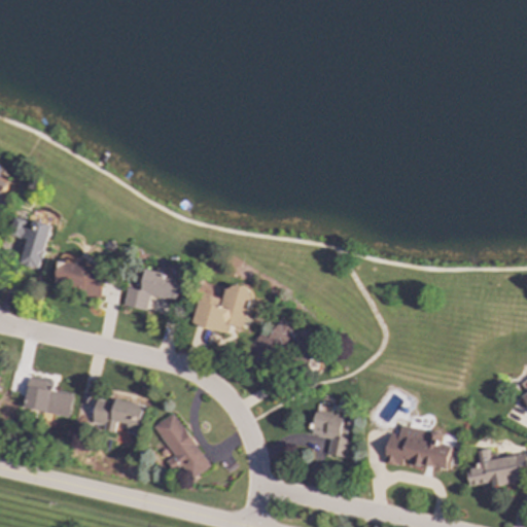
[(0,201),(10,185),(0,178),(0,201)]
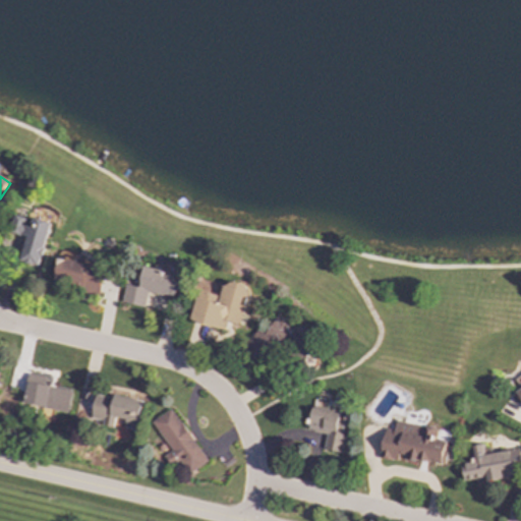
[(51,223),(30,217),(30,219),(14,216),(10,233),(25,237),(19,262),(40,267),(51,223)]
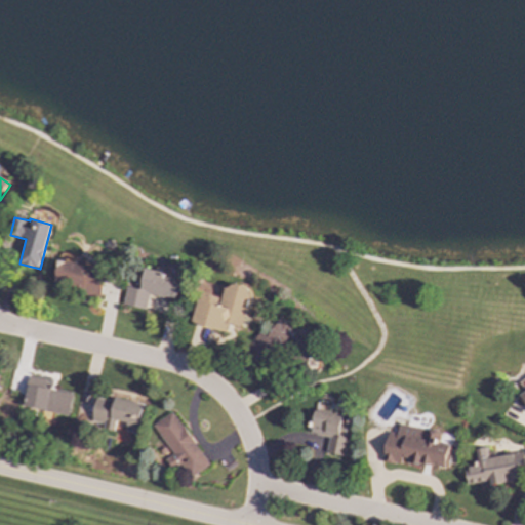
[(61,260),(55,283),(99,293),(106,271),(61,260)]
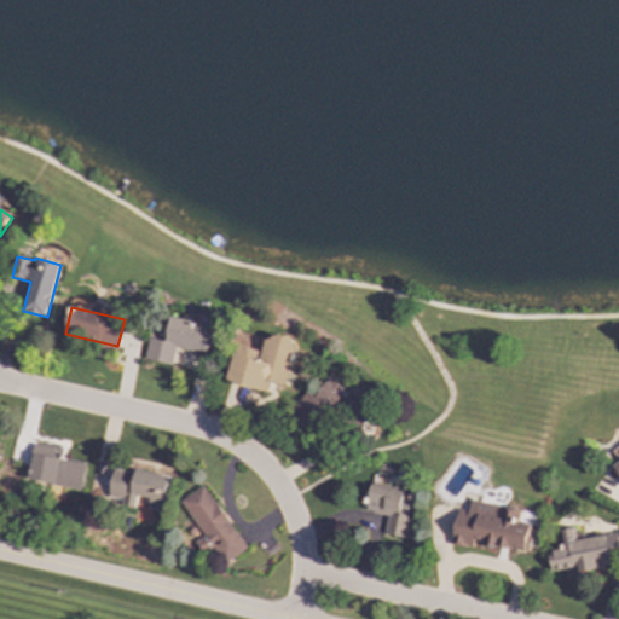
[(173,365),(177,348),(207,354),(208,343),(219,346),(223,328),(172,317),(167,341),(150,337),(145,359),(173,365)]
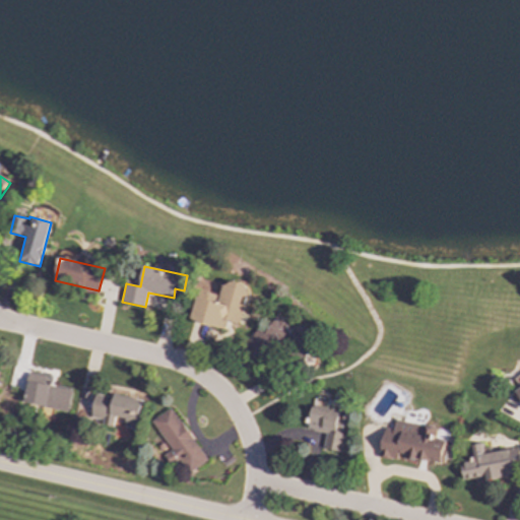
[(240,325),(251,288),(224,280),(219,296),(200,289),(191,320),(224,330),(228,321),(240,325)]
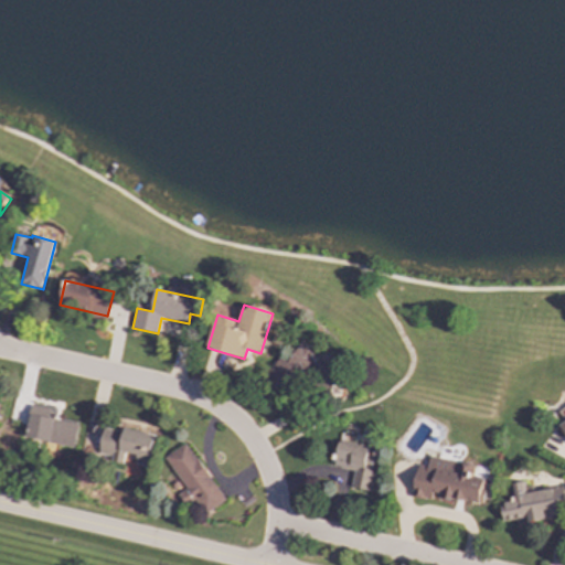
[(283,393),(297,374),(323,393),(339,371),(301,344),(289,362),(281,356),(265,381),(283,393)]
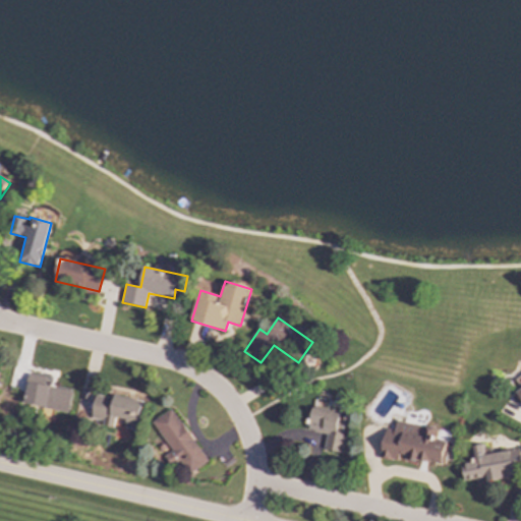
[(22,403),(67,412),(71,391),(44,385),(46,377),(29,373),(22,403)]
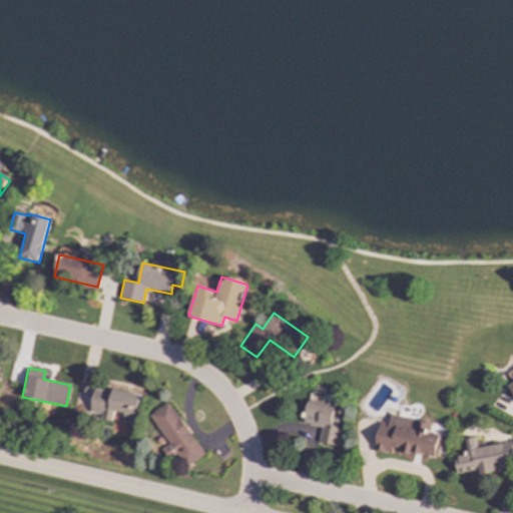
[(134,424),(140,394),(111,389),(111,392),(94,388),(89,411),(101,413),(100,419),(111,421),(113,411),(123,413),(121,421),(134,424)]
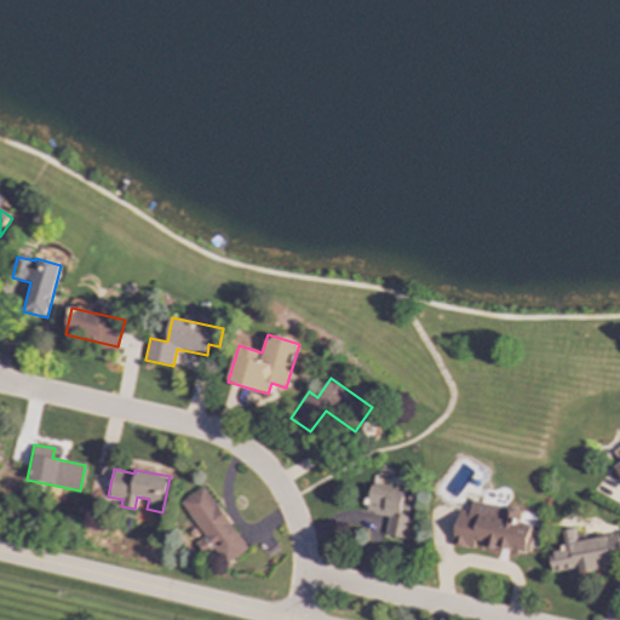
[(413,494),(371,484),(366,512),(388,517),(384,534),(403,539),(413,494)]
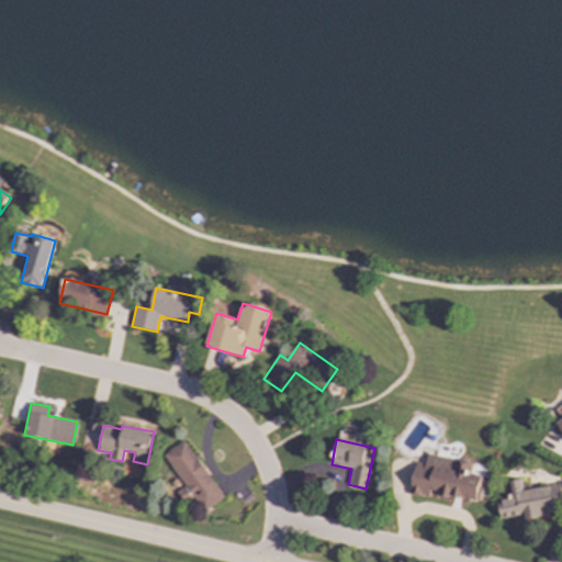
[(223,498),(186,440),(164,454),(184,487),(178,491),(184,503),(194,497),(203,512),(223,498)]
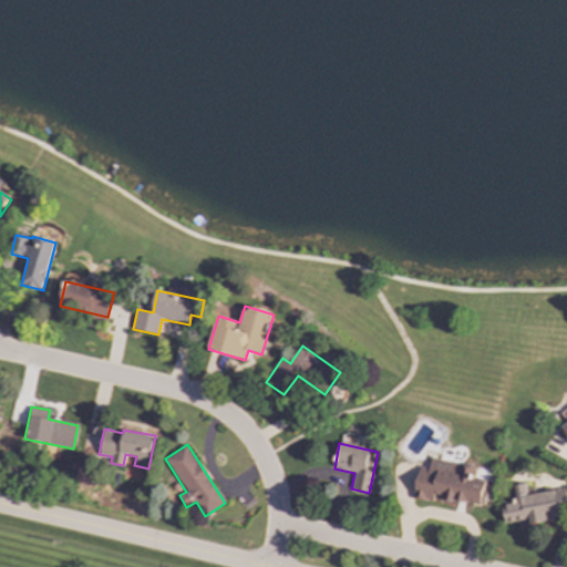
[(485,481),(473,478),(475,466),(431,459),(429,468),(419,466),(413,500),(433,503),(433,496),(481,505),(485,481)]
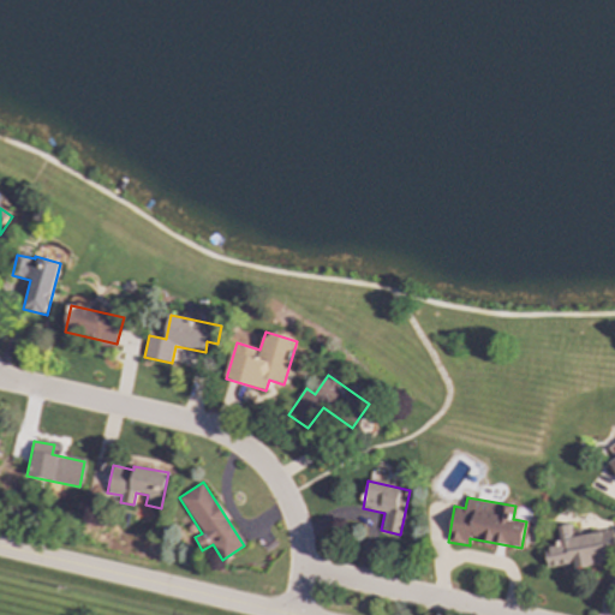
[(614,541),(613,529),(569,537),(567,524),(555,526),(559,545),(543,548),(547,567),(571,563),(571,567),(614,559),(614,541)]
